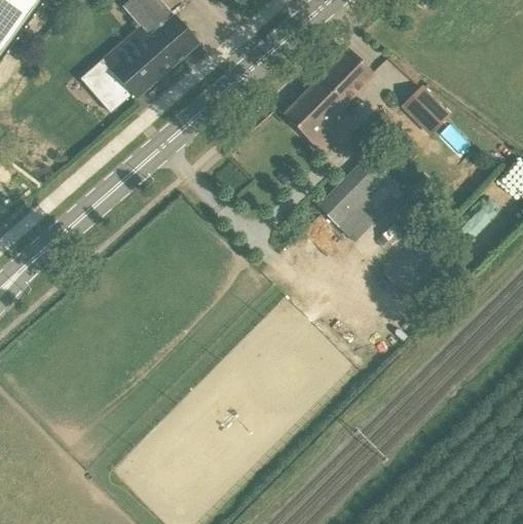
[(0,57),(41,0),(0,0),(0,57)]
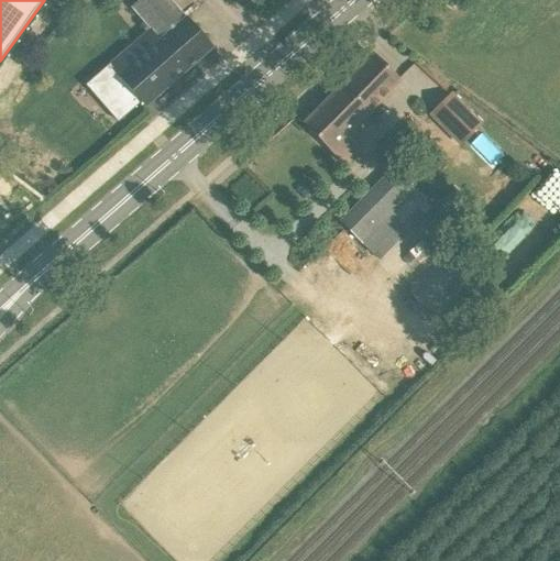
[(157,40),(117,76),(142,103),(209,45),(185,19),(175,7),(169,0),(136,0),(130,7),(157,40)]
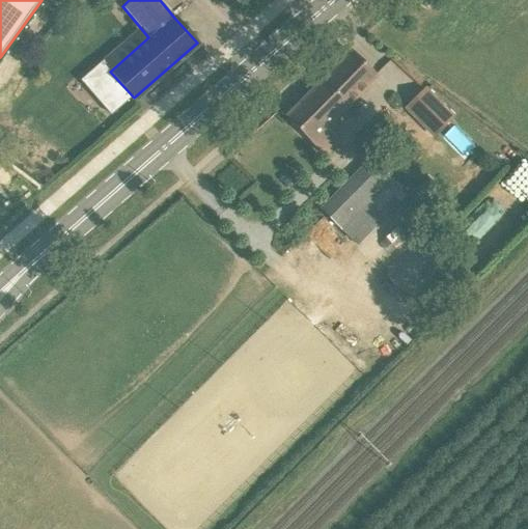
[(376,77),(363,65),(349,51),(285,115),(325,155),(338,141),(326,128),(376,77)]
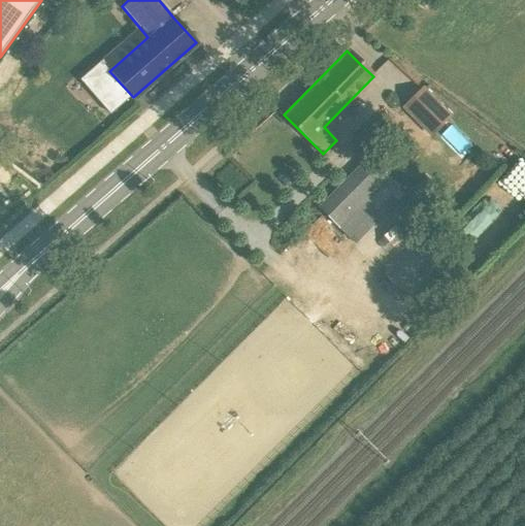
[(451,116),(422,85),(399,106),(429,137),(451,116)]
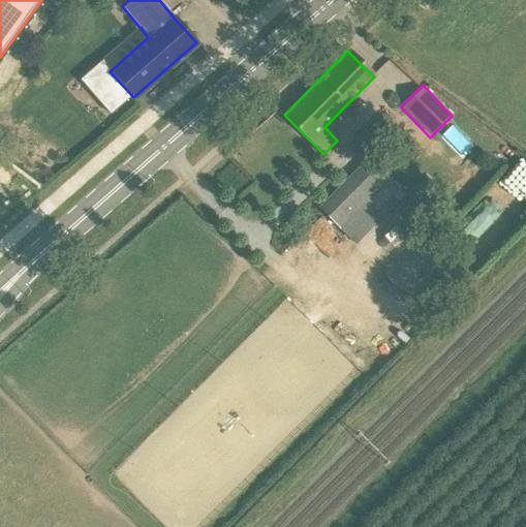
[(337,228),(390,176),(369,154),(316,208),(337,228)]
